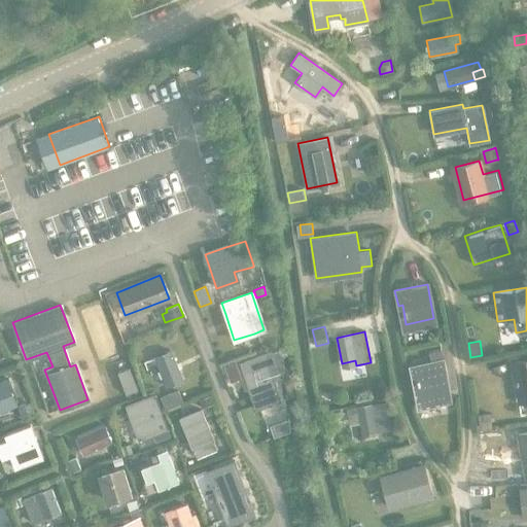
[(155,357),(166,385),(181,380),(170,351),(155,357)]
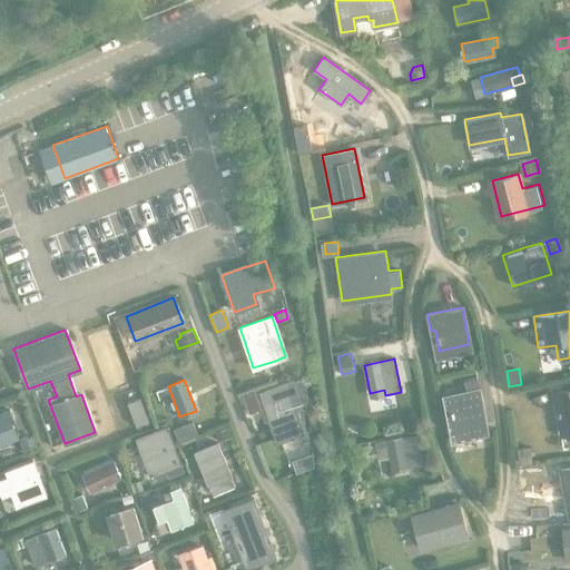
[(295,380),(261,391),(265,402),(271,419),(274,429),(278,441),(301,434),(296,421),(293,411),(302,409),(295,380)]
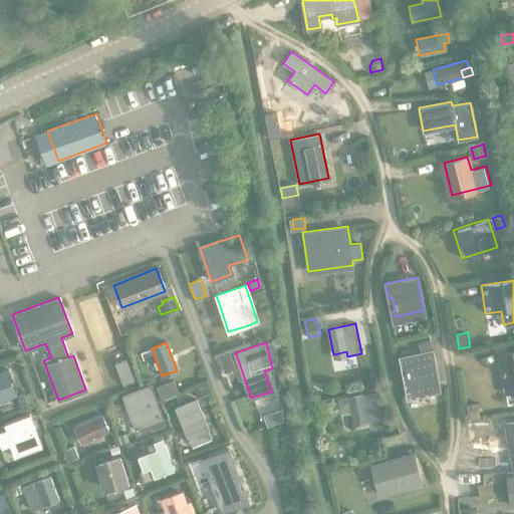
[(231,350),(219,354),(225,370),(236,366),(231,350)]
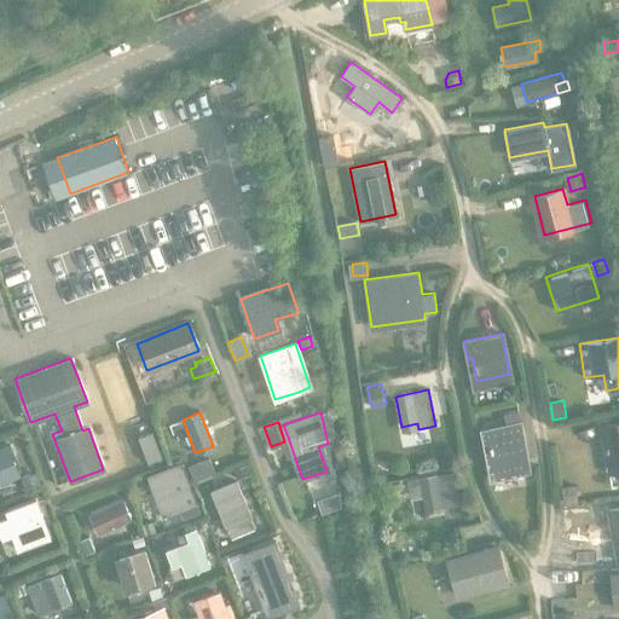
[(618,422),(599,427),(607,474),(618,470),(618,422)]
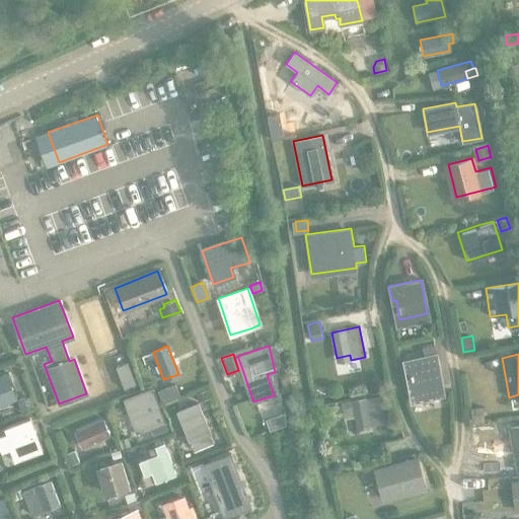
[(127,362),(116,366),(124,387),(135,383),(127,362)]
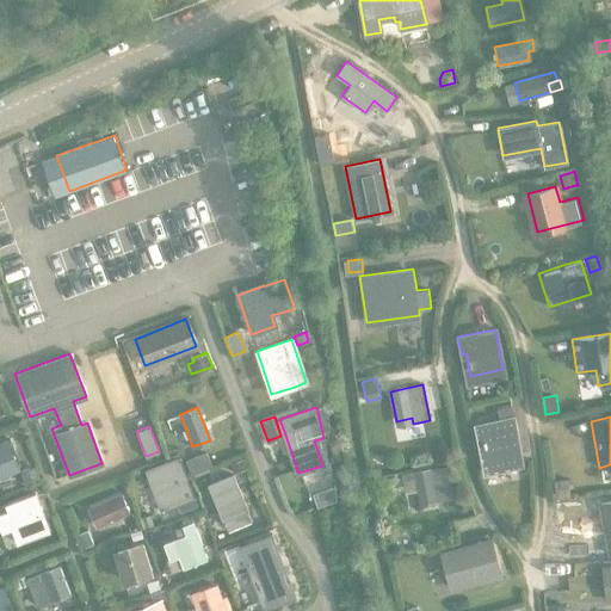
[(486,454),(481,455),(485,473),(523,466),(514,426),(482,432),(486,454)]
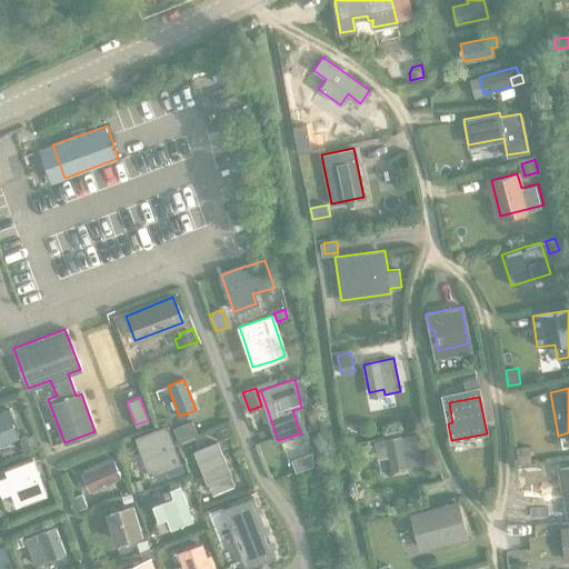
[(0,436),(16,431),(8,409),(0,411),(0,436)]
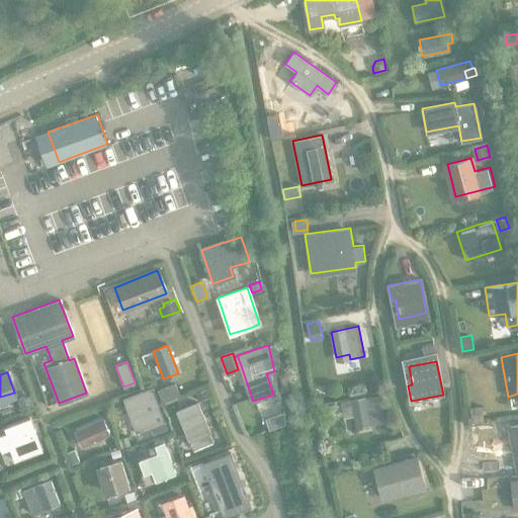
[(176,381),(167,385),(171,396),(180,393),(176,381)]
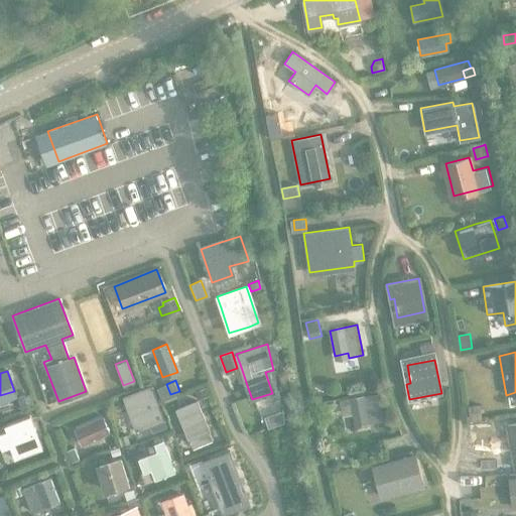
[(166,384),(157,388),(162,398),(170,394),(166,384)]
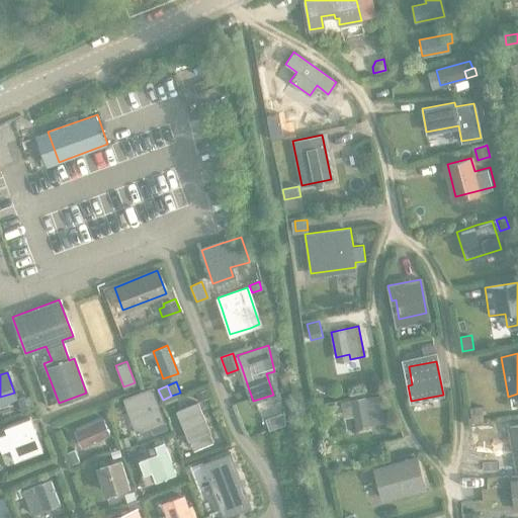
[(151,428),(152,433),(166,428),(151,387),(122,398),(137,433),(151,428)]
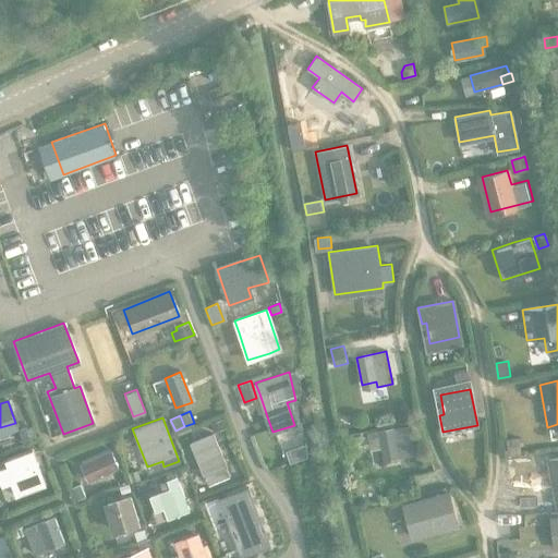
[(222,419),(209,423),(213,432),(225,427),(222,419)]
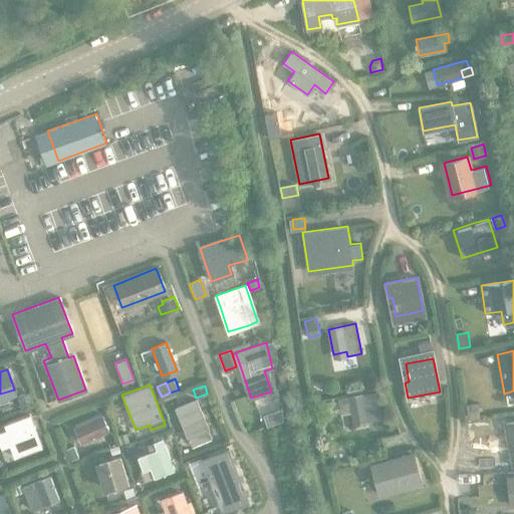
[(30,393),(18,398),(22,407),(34,402),(30,393)]
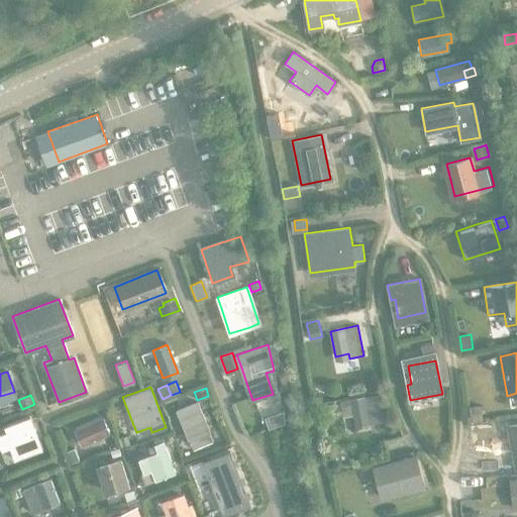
[(342,400),(343,406),(350,404),(354,425),(382,420),(377,396),(365,398),(365,396),(342,400)]
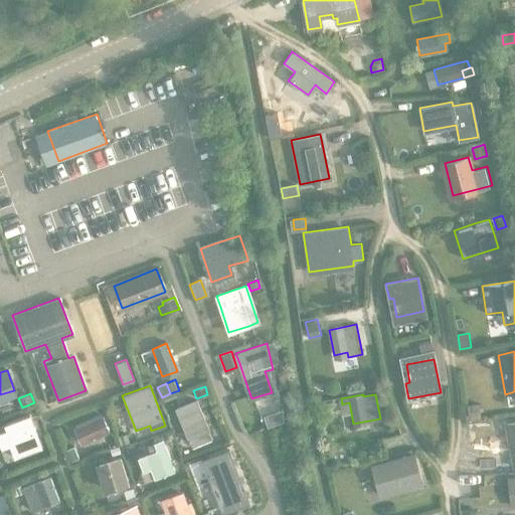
[(195,400),(175,408),(178,415),(187,439),(190,444),(190,446),(191,446),(191,447),(193,446),(198,444),(210,439),(210,438),(210,437),(207,430),(198,406),(195,400)]
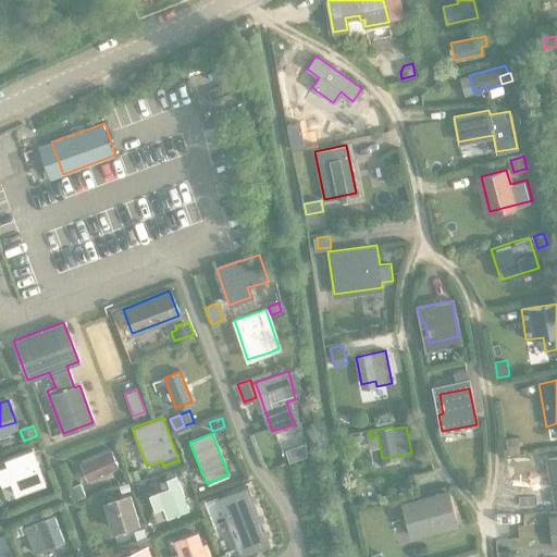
[(518,436),(505,438),(507,453),(520,452),(518,436)]
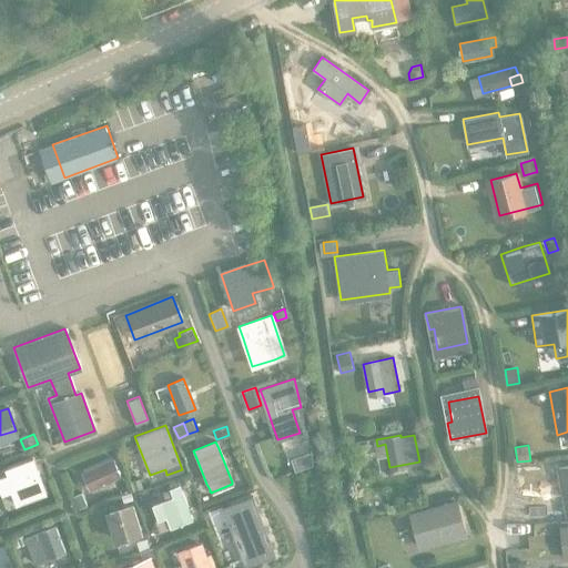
[(310,454),(301,456),(304,467),(311,465),(310,454)]
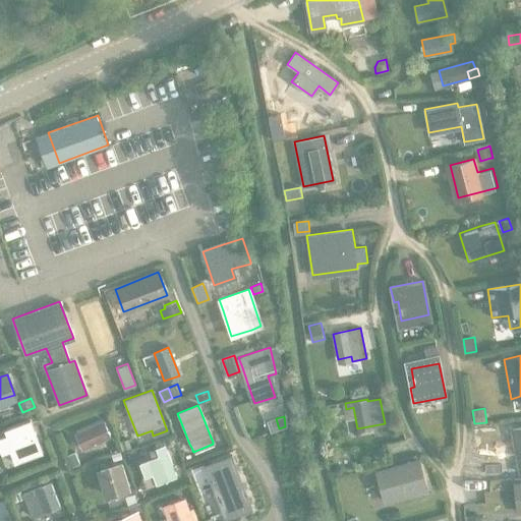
[(7,433),(0,436),(0,450),(2,454),(10,451),(15,464),(44,453),(32,419),(5,429),(7,433)]
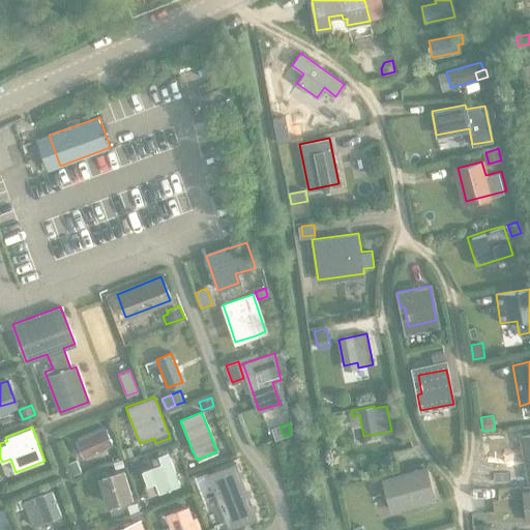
[(76,440),(83,455),(111,443),(105,429),(76,440)]
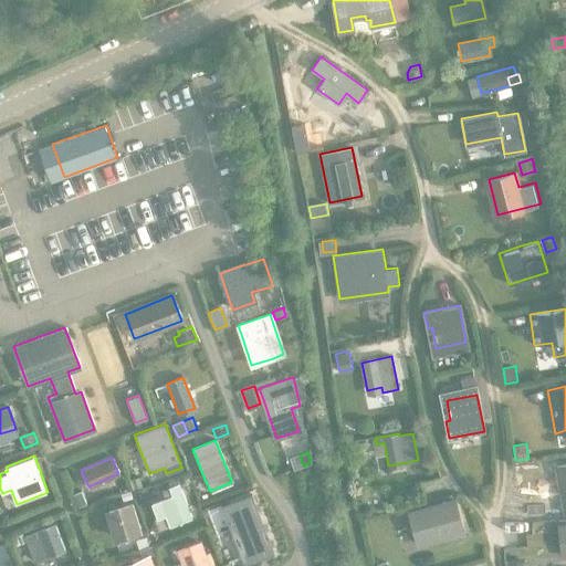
[(558,489),(564,514),(565,513),(565,464),(554,467),(558,489)]
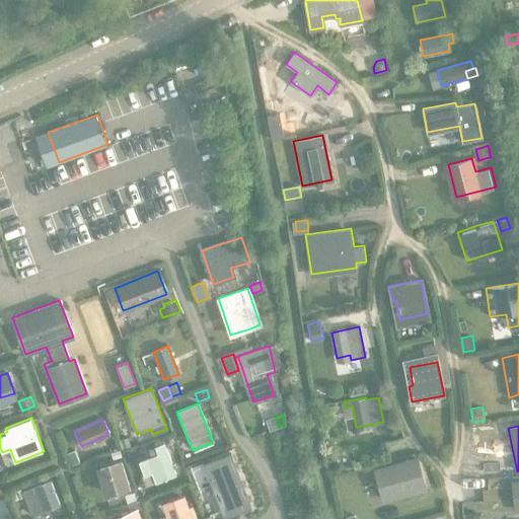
[(128,436),(121,439),(124,447),(131,445),(128,436)]
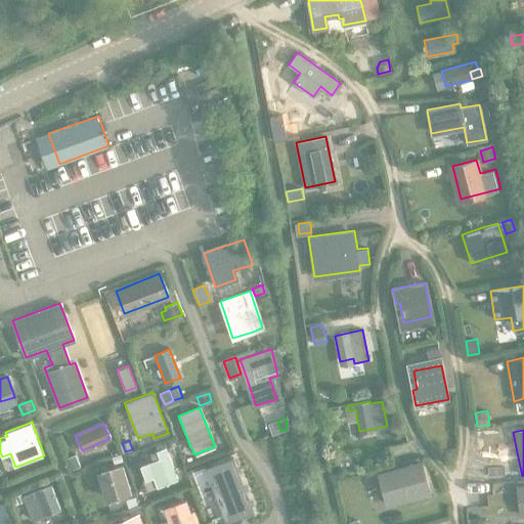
[(158,451),(161,460),(148,464),(140,467),(145,479),(154,477),(158,486),(177,479),(175,474),(171,465),(165,448),(158,451)]
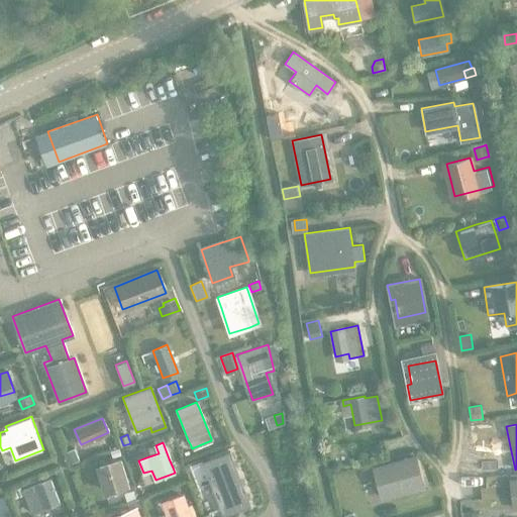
[(75,447),(67,451),(71,462),(80,459),(75,447)]
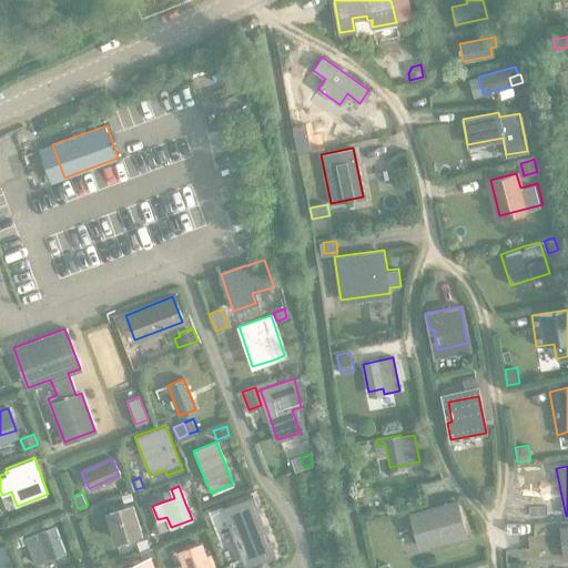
[(252,496),(223,507),(245,567),(274,556),(252,496)]
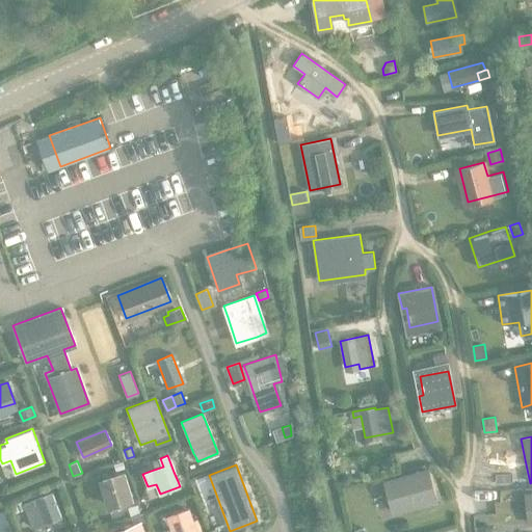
[(434,501),(425,471),(383,483),(392,512),(434,501)]
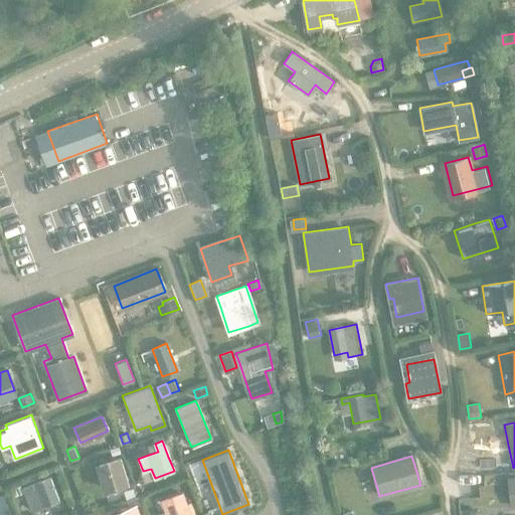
[(100,466),(106,490),(127,484),(120,460),(100,466)]
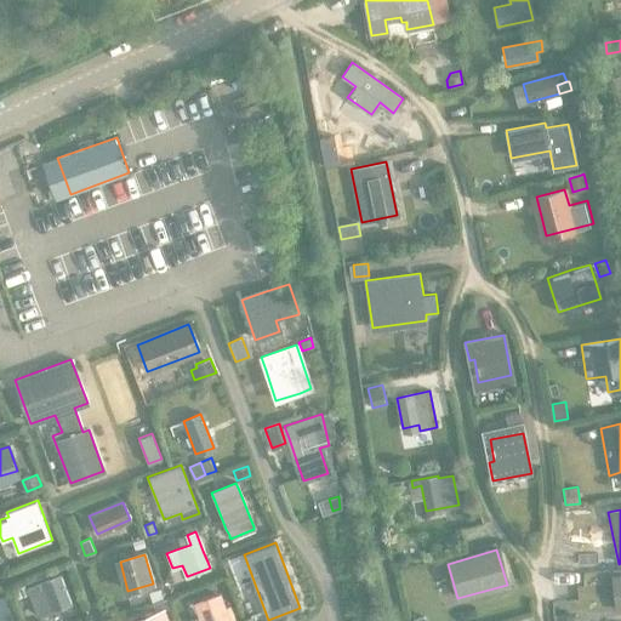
[(66,568),(16,586),(27,614),(77,594),(66,568)]
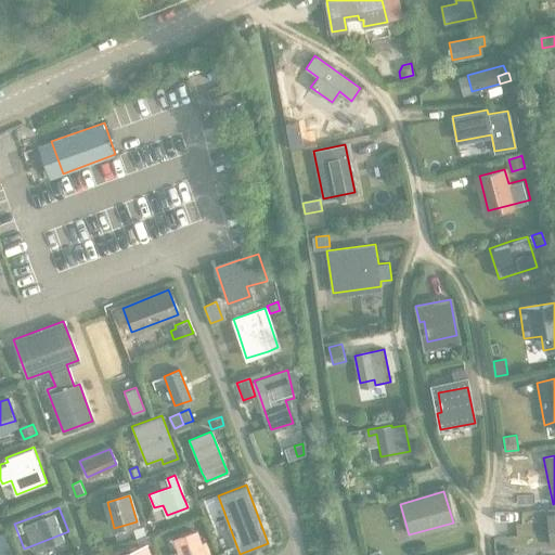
[(176,540),(181,554),(204,554),(196,532),(176,540)]
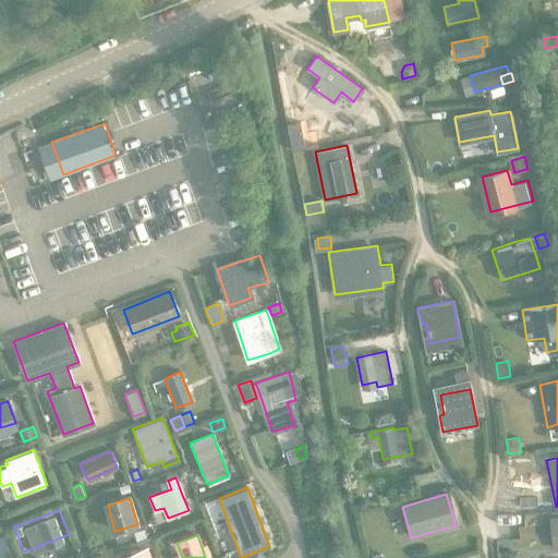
[(0,537),(0,557),(13,557),(5,536),(0,537)]
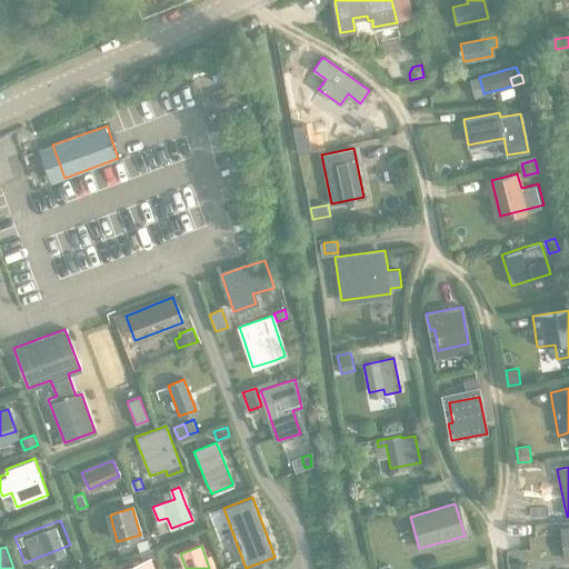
[(155,568),(151,558),(119,568),(155,568)]
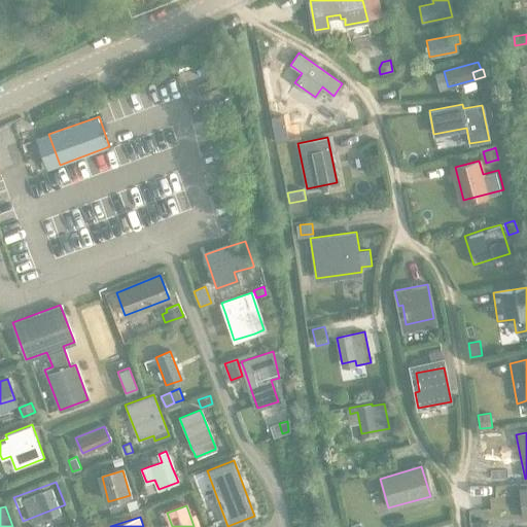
[(486,526),(486,518),(475,519),(475,526),(486,526)]
